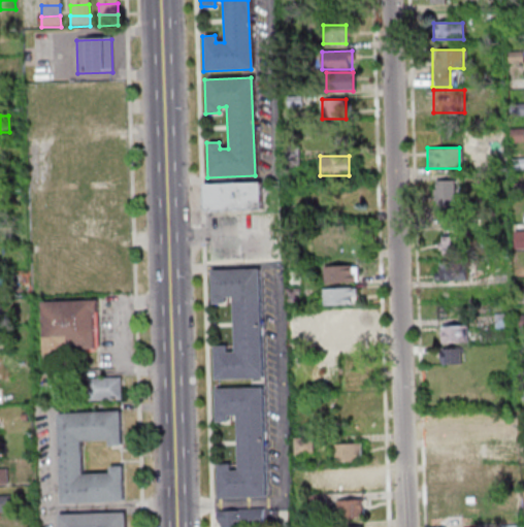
[(456,180),(433,180),(433,206),(456,206),(456,180)]
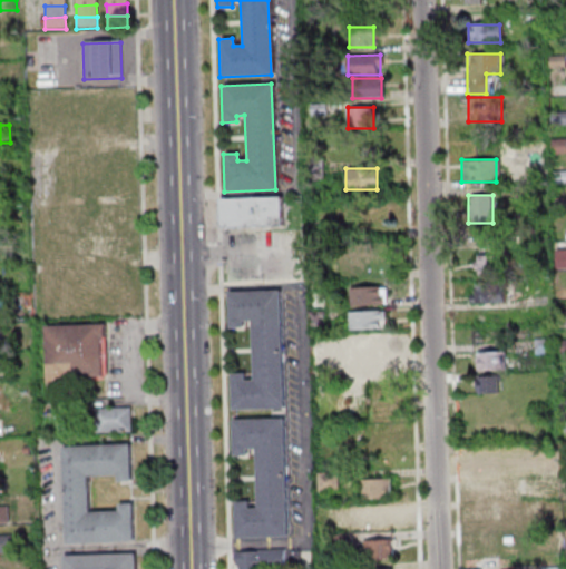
[(282,197),(216,198),(217,228),(282,228),(282,197)]
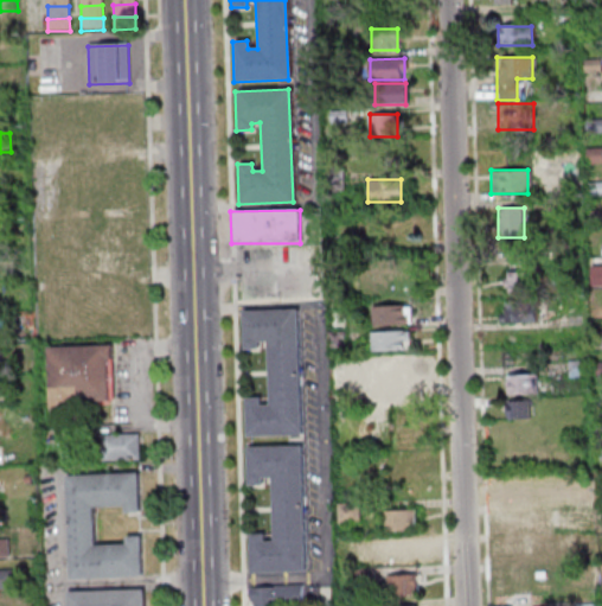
[(505,273),(505,292),(530,292),(530,273),(505,273)]
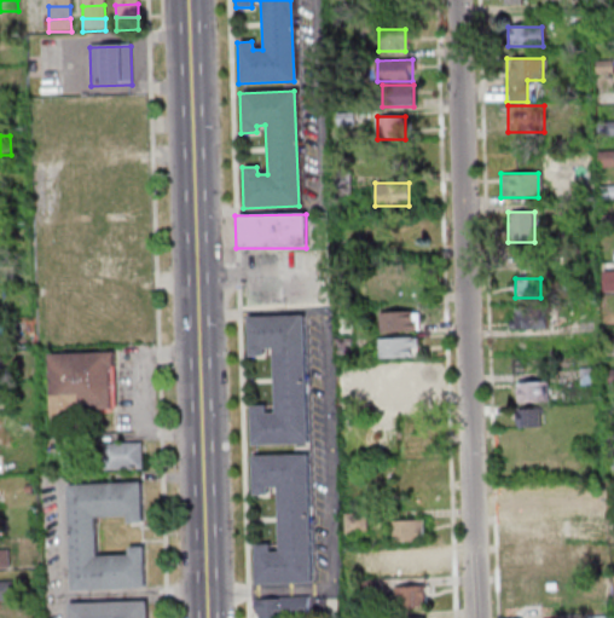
[(510,330),(536,330),(536,307),(510,307),(510,330)]
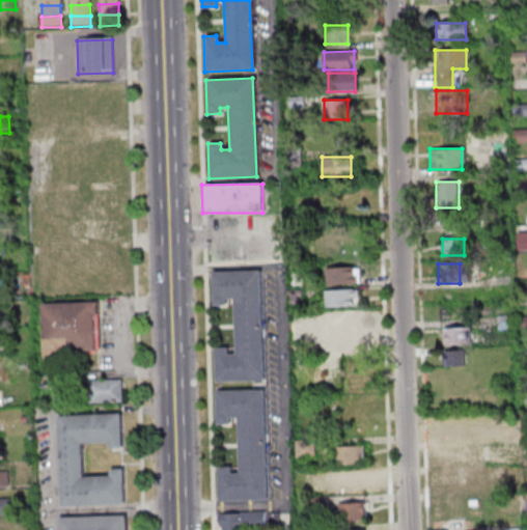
[(324,268),(324,285),(357,285),(357,268),(324,268)]
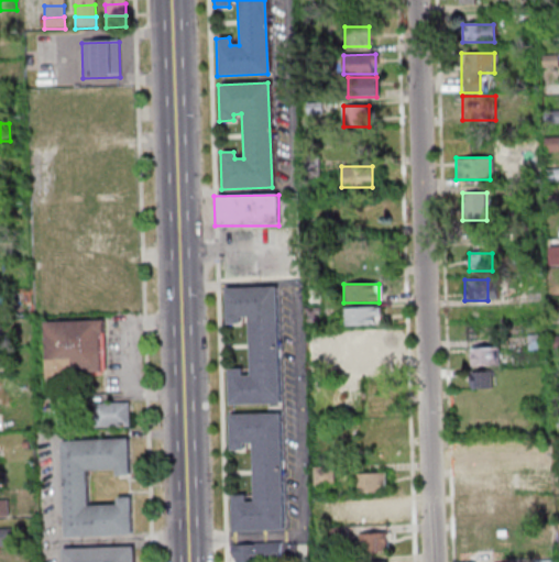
[(223,289),(273,287),(278,405),(227,407),(226,368),(240,368),(240,375),(249,375),(245,317),(238,317),(238,323),(225,323),(223,289)]
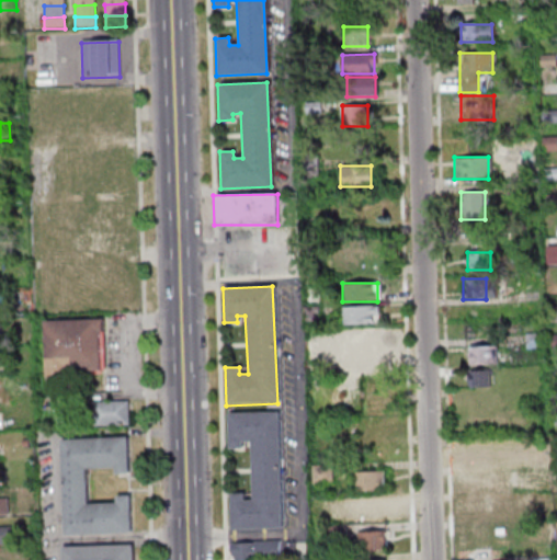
[(376,306),(341,306),(341,324),(376,324),(376,306)]
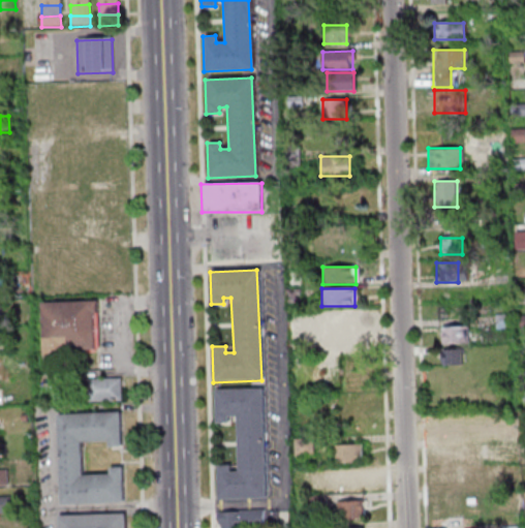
[(96,347),(65,347),(65,364),(44,364),(43,305),(97,303),(98,314),(95,314),(96,347)]
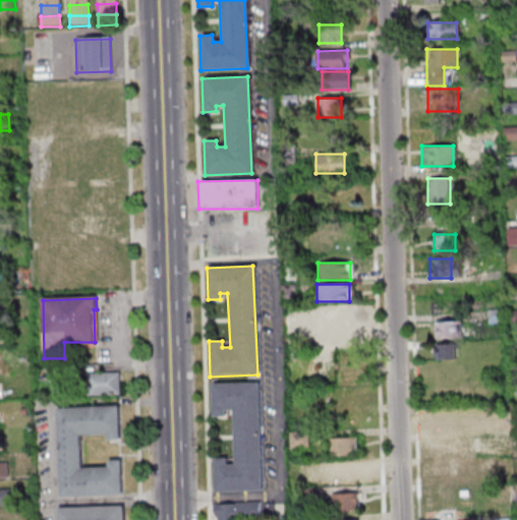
[(313,307),(313,343),(349,343),(349,307),(313,307)]
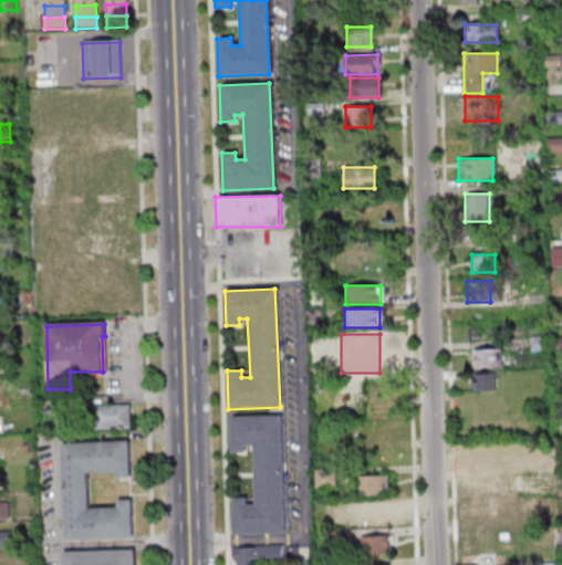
[(466,348),(466,369),(500,369),(500,348),(466,348)]
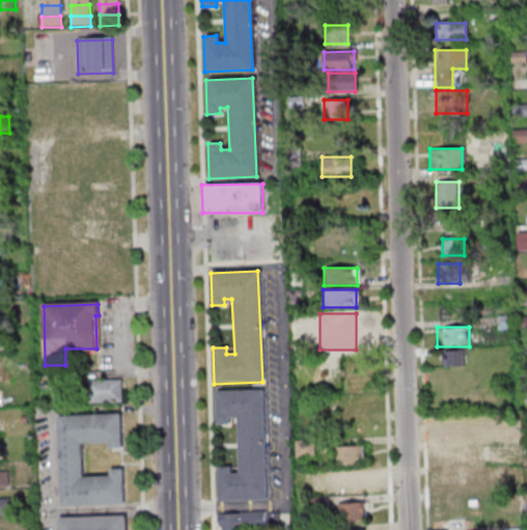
[(442,366),(461,366),(461,351),(442,351),(442,366)]
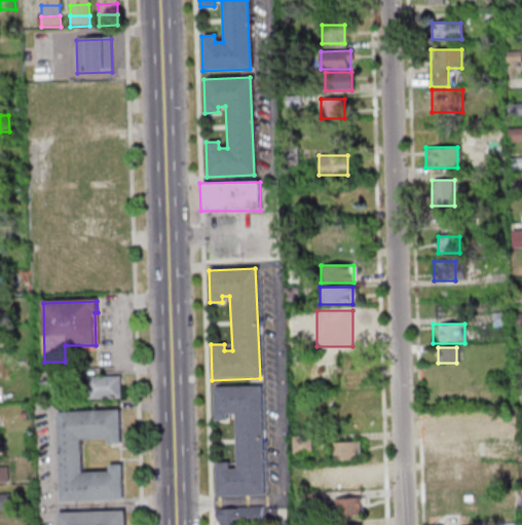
[(87,378),(121,378),(121,399),(88,400),(87,378)]
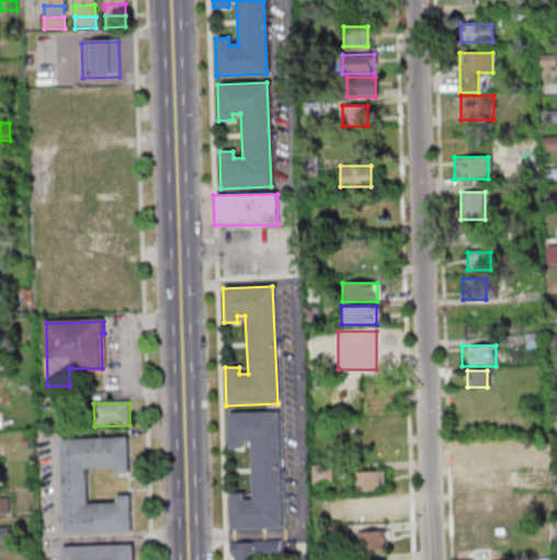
[(57,411),(72,410),(74,427),(57,427),(57,411)]
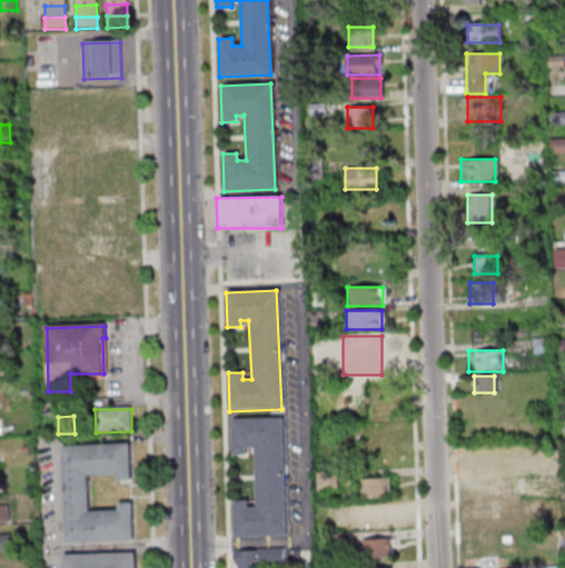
[(230,419),(280,417),(286,537),(234,538),(233,500),(247,499),(247,507),(255,506),(253,447),(245,447),(245,454),(231,455),(230,419)]
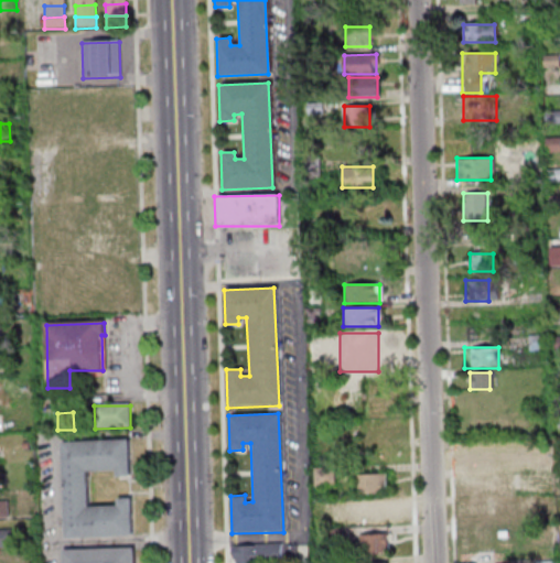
[(61,444),(131,441),(132,478),(116,479),(116,473),(86,474),(87,509),(118,508),(117,500),(133,500),(135,537),(65,540),(61,444)]
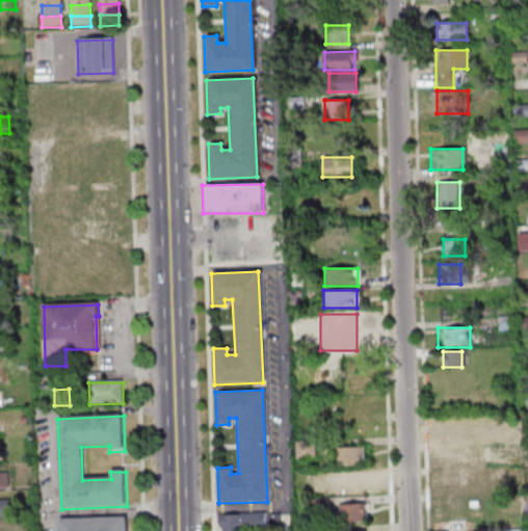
[(336,466),(362,466),(362,447),(336,447),(336,466)]
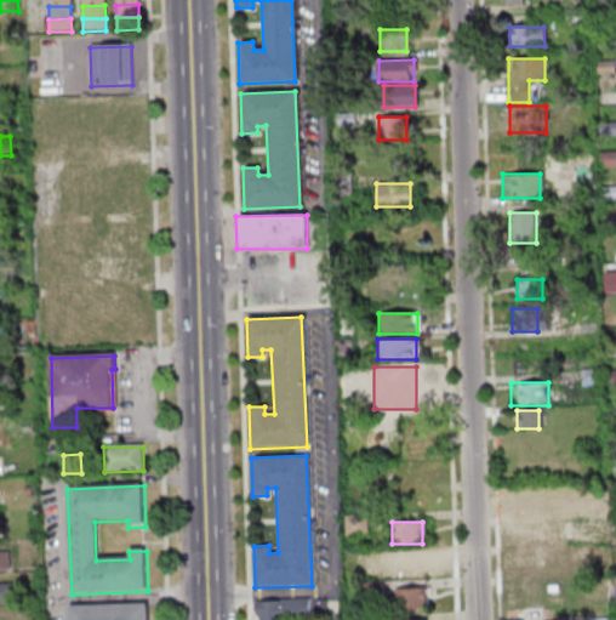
[(423,578),(423,556),(392,556),(392,578),(423,578)]
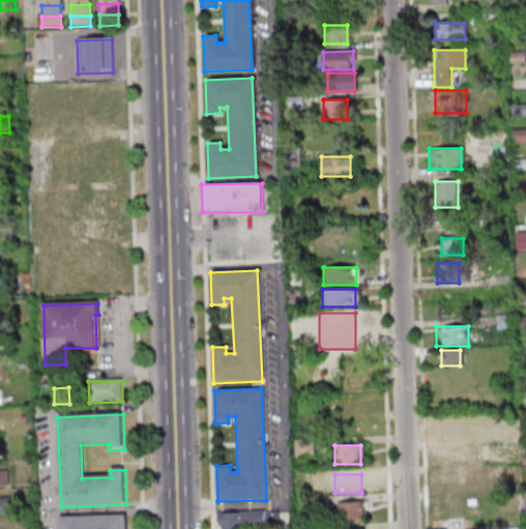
[(0,499),(9,499),(10,515),(0,515),(0,499)]
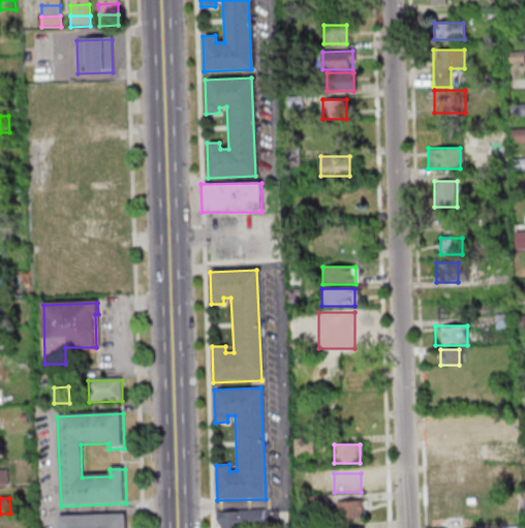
[(335,500),(335,519),(362,519),(362,500),(335,500)]
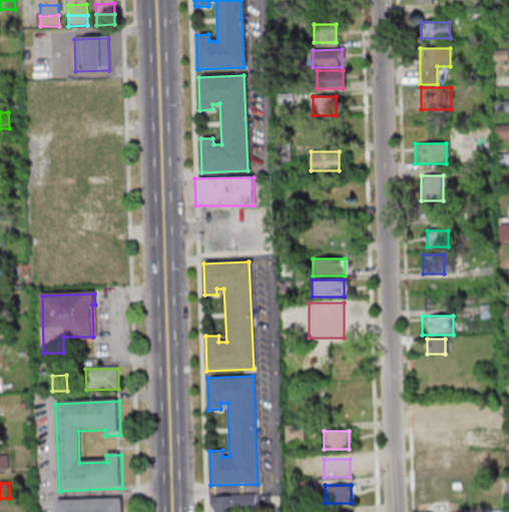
[(57,511),(57,502),(123,500),(123,511),(57,511)]
